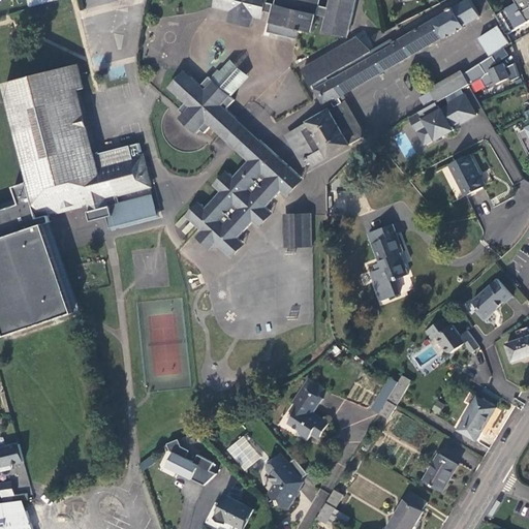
[(276,0),(276,2),(267,1),(266,0),(220,0),(221,1),(223,2),(225,4),(224,7),(232,9),(236,9),(236,12),(236,14),(238,17),(240,19),(242,20),(244,20),(246,20),(248,19),(250,17),(250,14),(254,14),(255,14),(262,18),(265,10),(274,12),(271,30),(298,37),(300,30),(304,30),(305,28),(313,30),(317,14),(328,16),(324,30),(340,34),(349,29),(354,6),(351,0),(331,0),(330,6),(319,3),(320,0),(276,0)]
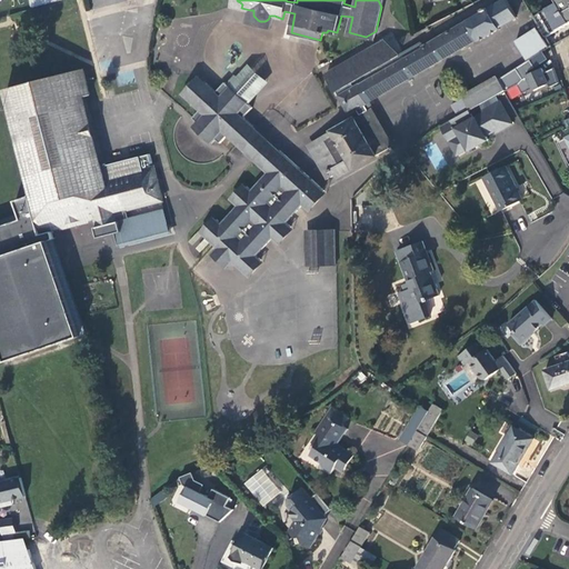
[(392,48),(389,45),(332,81),(347,107),(352,111),(357,109),(359,111),(358,111),(360,115),(368,110),(365,103),(369,101),(479,40),(480,41),(500,29),(499,28),(517,19),(507,0),(505,0),(488,9),(488,8),(485,9),(486,11),(422,46),(421,43),(399,55),(397,51),(392,48)]
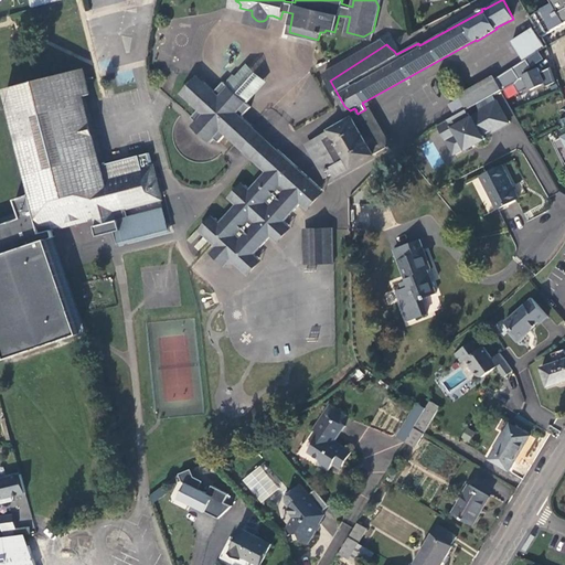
[(564,4),(564,0),(552,0),(554,3),(558,11),(564,7),(564,6),(564,4)]
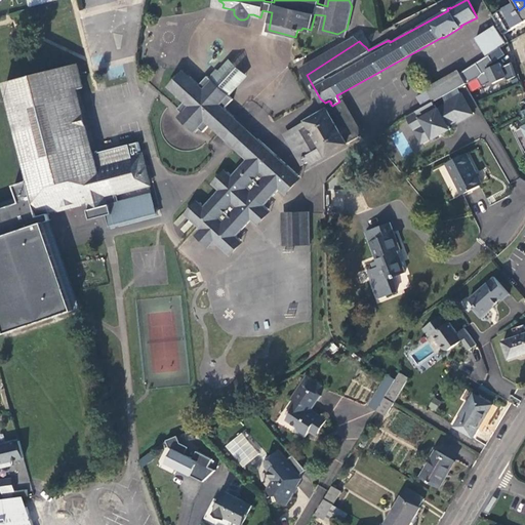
[(524,4),(524,5),(524,6),(519,10),(515,3),(493,15),(503,34),(524,22),(524,4)]
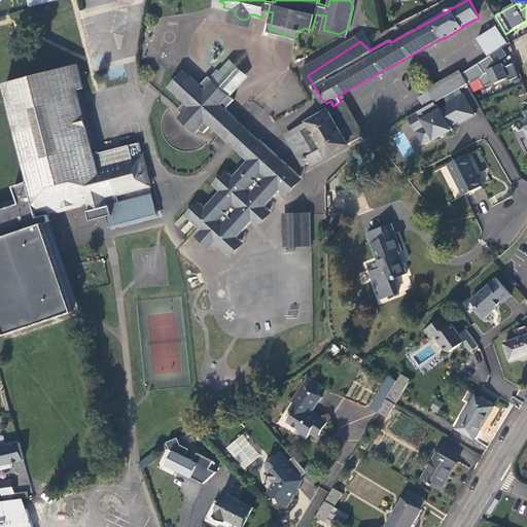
[(251,26),(253,14),(249,14),(249,16),(247,19),(245,20),(243,20),(241,20),(239,19),(237,16),(235,14),(235,12),(235,9),(232,9),(229,21),(251,26)]
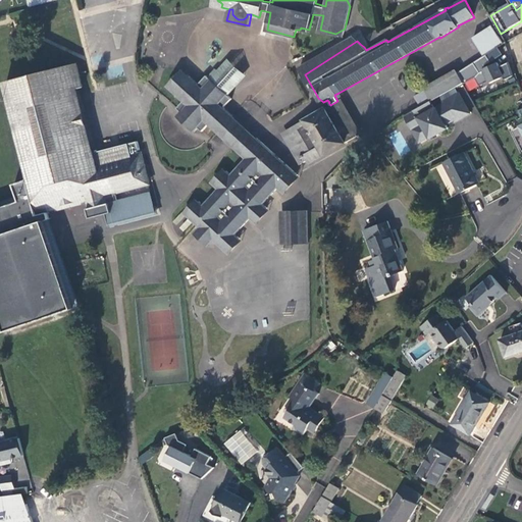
[(493,28),(473,39),(482,55),(503,43),(493,28)]
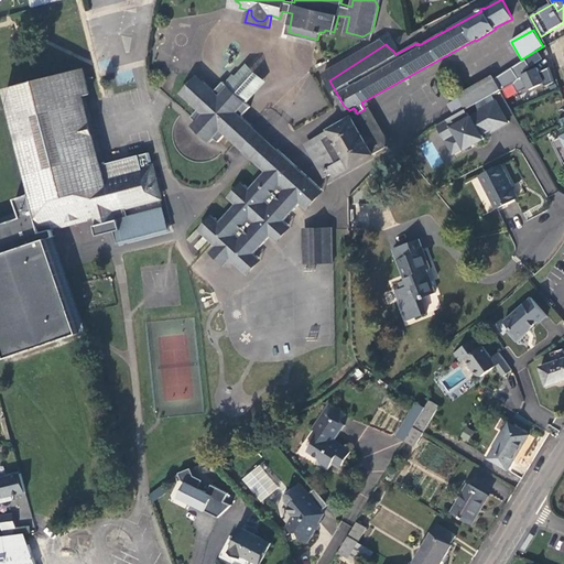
[(324,72),(329,80),(386,44),(381,41),(324,72)]
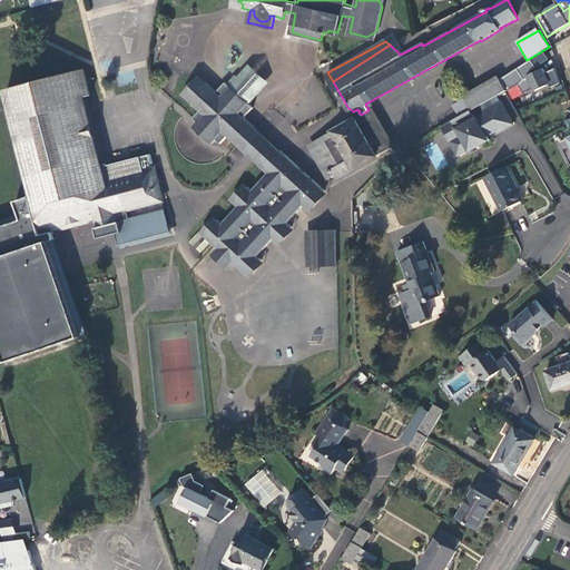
[(268,82),(251,66),(238,78),(235,75),(227,84),(249,102),(268,82)]
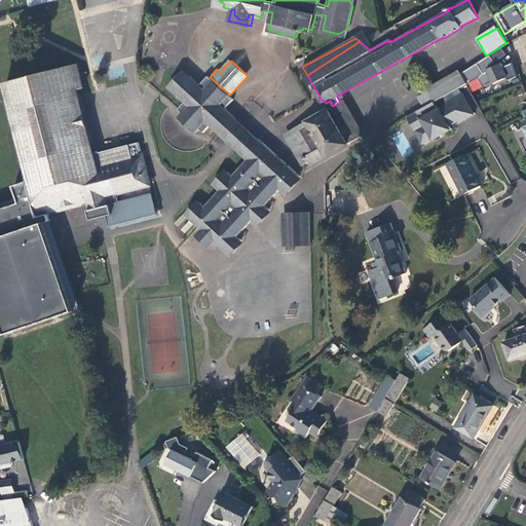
[(480,75),(474,65),(459,73),(465,84),(470,91),(474,89),(471,82),(478,78),(483,87),(492,83),(493,85),(508,78),(502,64),(486,70),(487,72),(480,75)]
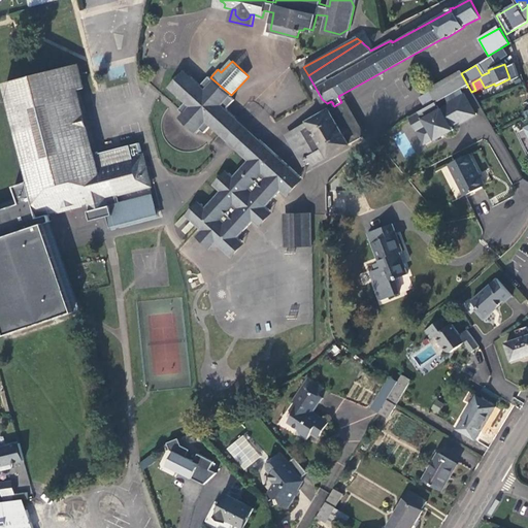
[(141,152),(139,142),(93,155),(76,90),(81,89),(76,65),(7,81),(34,182),(15,188),(21,204),(0,210),(0,314),(7,336),(75,314),(46,225),(53,223),(50,212),(90,203),(91,207),(109,203),(108,199),(151,188),(142,157),(141,157),(139,152),(141,152)]
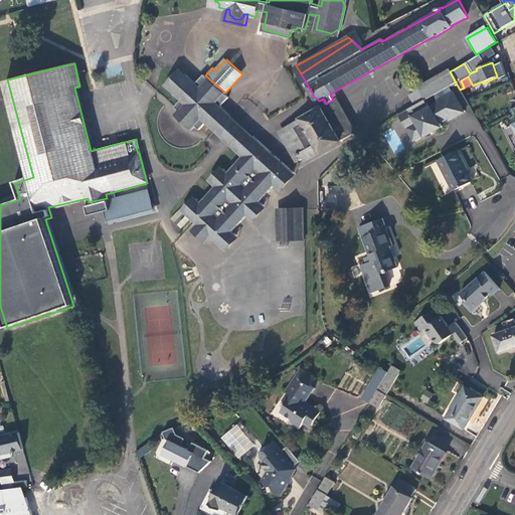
[(166,86),(173,92),(175,89),(173,87),(172,84),(172,82),(173,79),(175,77),(176,76),(178,75),(181,75),(183,75),(185,77),(187,75),(180,68),(166,86)]
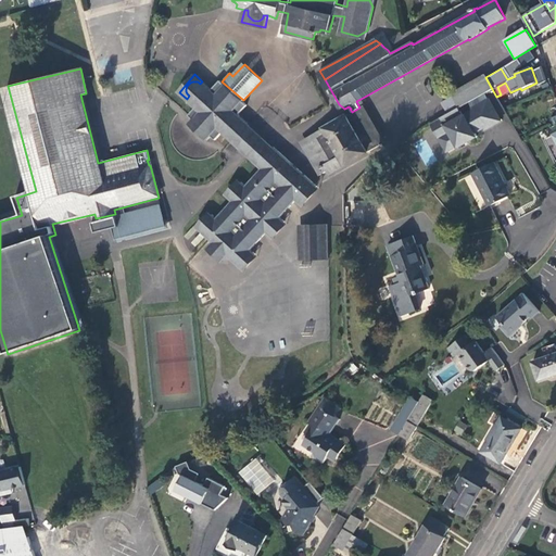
[(451,97),(451,98),(457,109),(468,103),(484,93),(492,89),(485,77),(451,97)]
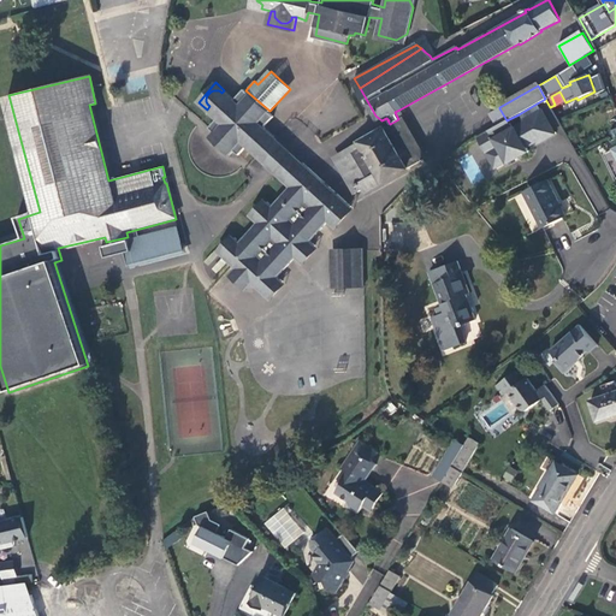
[(211,92),(209,93),(207,95),(206,99),(206,101),(207,104),(209,106),(207,110),(217,119),(209,128),(215,132),(217,134),(224,130),(230,131),(236,135),(237,142),(232,147),(235,150),(241,154),(248,147),(258,155),(261,153),(264,154),(266,155),(268,155),(271,153),(273,152),(274,149),(276,147),(276,144),(274,142),(273,140),(276,136),(265,126),(274,116),(270,111),(246,90),(244,89),(235,99),(224,90),(221,93),(219,90),(217,90),(213,90),(211,92)]
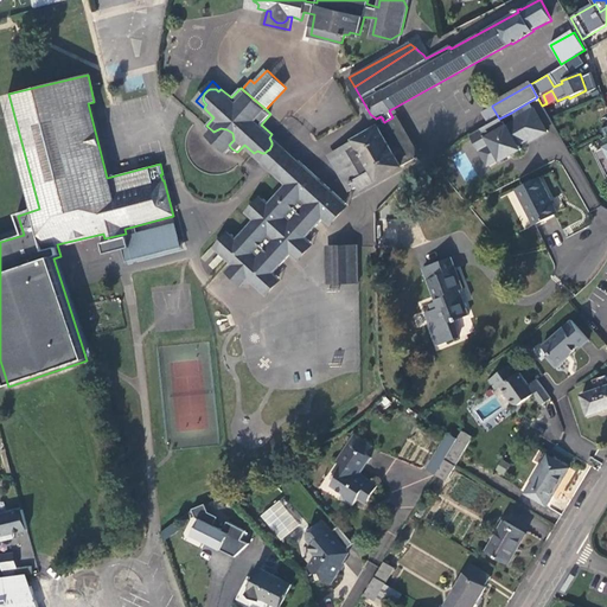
[(529,102),(511,113),(515,119),(532,109),(529,102)]
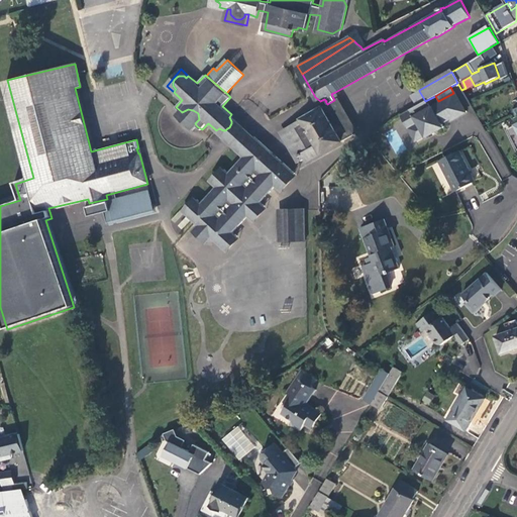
[(409,96),(415,107),(425,101),(419,91),(409,96)]
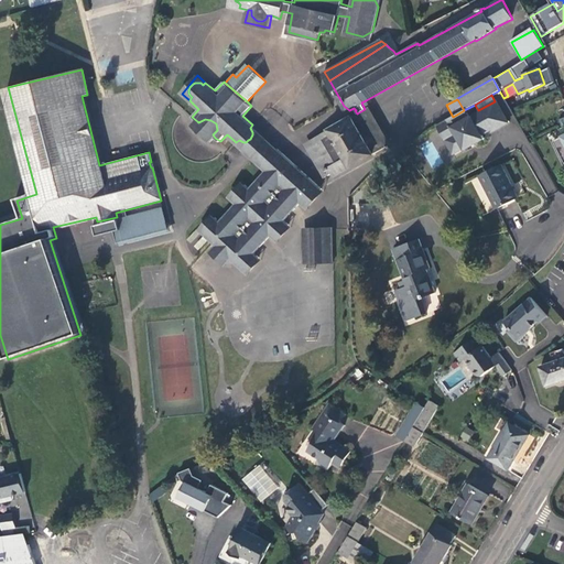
[(448,119),(436,128),(442,136),(453,129),(456,136),(445,142),(454,155),(465,149),(465,151),(485,140),(481,136),(490,131),(491,133),(508,123),(495,101),(478,110),(479,112),(469,119),(464,110),(453,117),(448,119)]
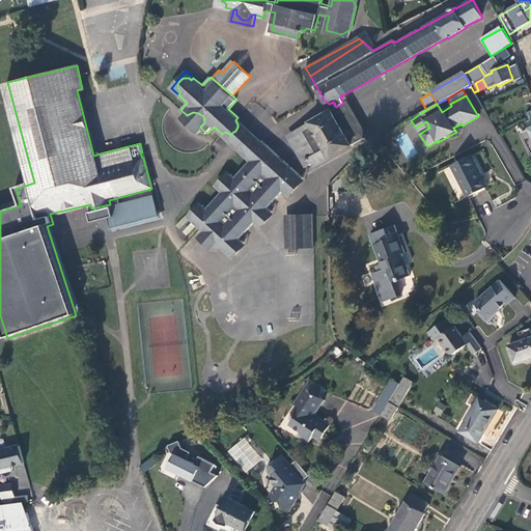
[(336,107),(332,109),(353,144),(363,139),(343,103),(336,107)]
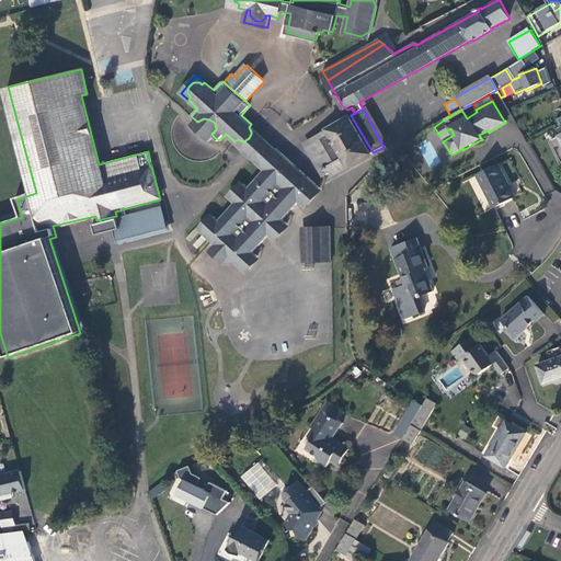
[(351,115),(315,137),(335,173),(373,152),(351,115)]
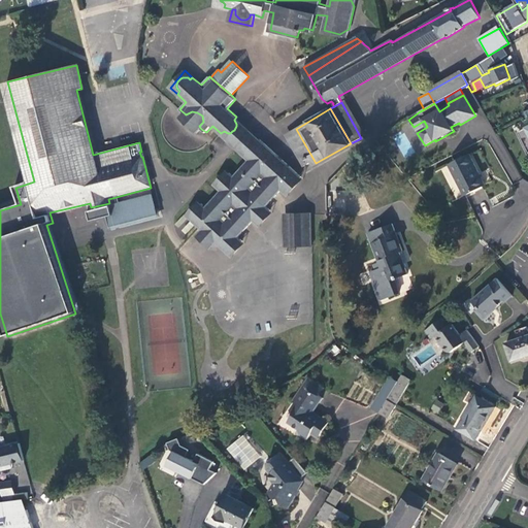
[(197,133),(201,129),(199,126),(203,122),(202,116),(197,112),(192,111),(186,114),(185,113),(179,119),(197,133)]
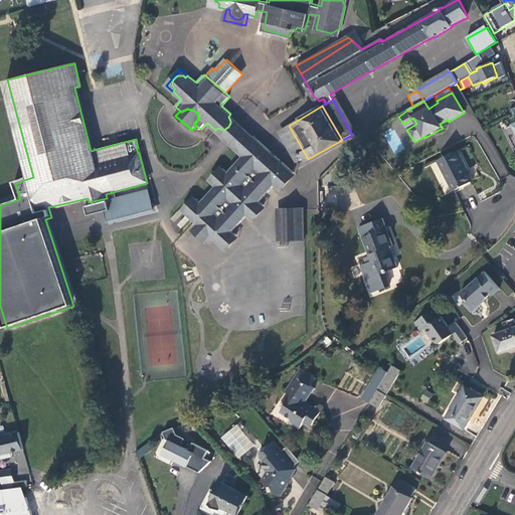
[(255,136),(230,114),(228,117),(229,119),(230,121),(230,123),(229,125),(228,127),(226,128),(224,130),(222,130),(220,129),(218,128),(215,130),(240,152),(242,150),(240,148),(240,146),(240,143),(240,141),(241,139),(243,138),(245,137),(248,137),(250,137),(251,139),(255,136)]
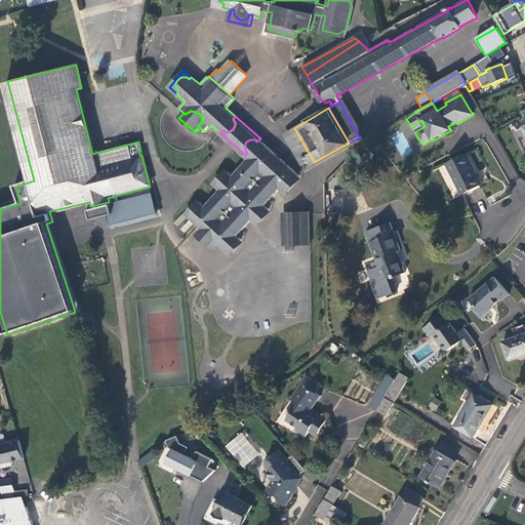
[(421,120),(411,126),(414,132),(425,126),(421,120)]
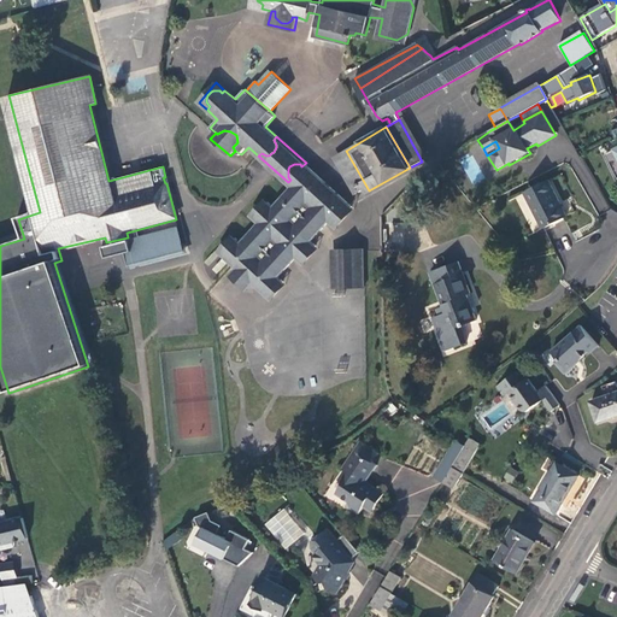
[(616,150),(603,157),(615,181),(616,178),(616,150)]
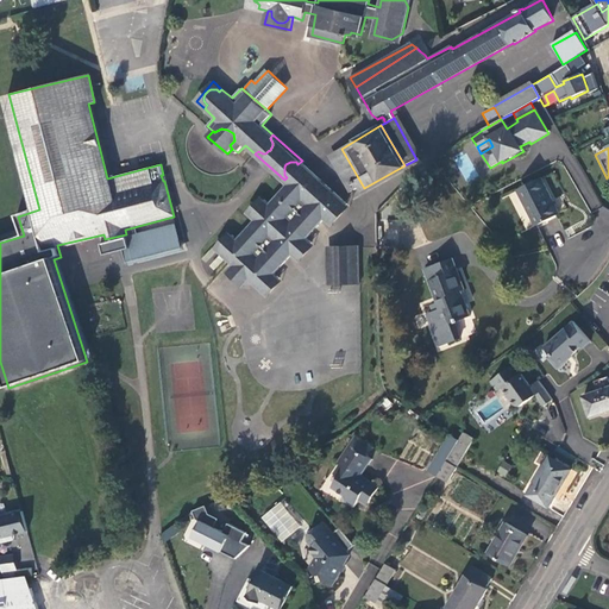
[(362,189),(364,188),(341,149),(336,151),(338,156),(332,158),(352,190),(359,187),(362,189)]
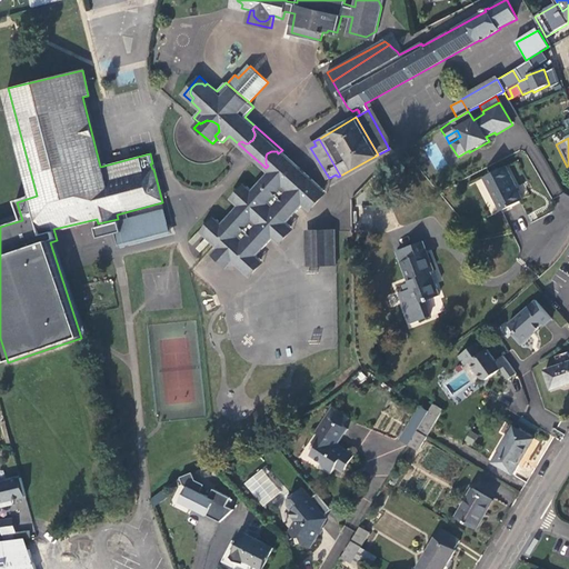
[(326,190),(282,150),(278,153),(277,151),(275,151),(271,151),(269,152),(267,153),(266,156),(266,158),(266,161),(266,163),(268,166),(266,168),(270,172),(253,190),(249,187),(235,201),(239,206),(222,223),(218,219),(205,235),(219,248),(235,261),(248,275),(261,260),(258,256),(275,238),(279,241),(292,227),(288,222),(305,205),(309,209),(326,190)]
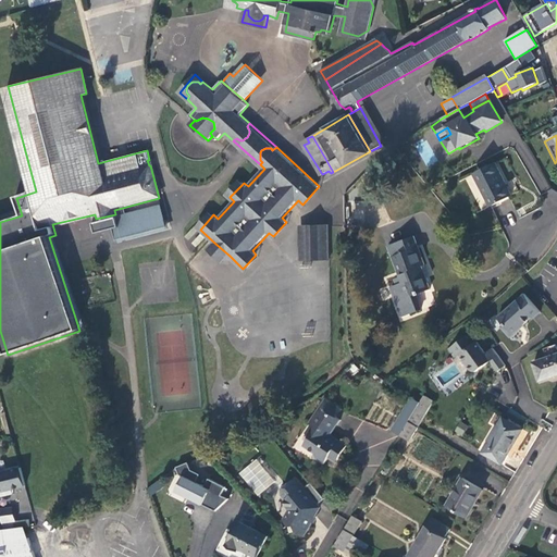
[(510,196),(494,163),(472,174),(489,207),(510,196)]
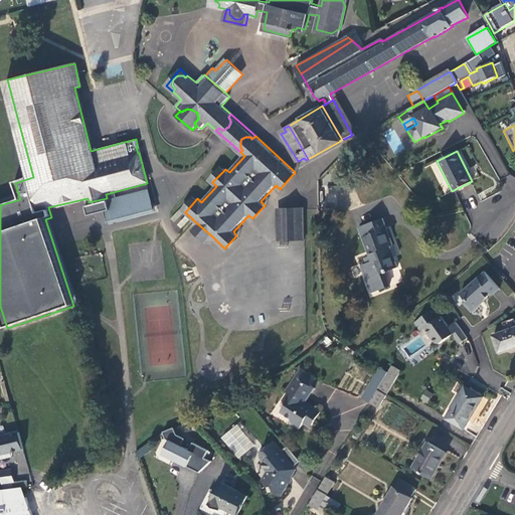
[(210,180),(212,182),(225,169),(223,166),(210,180)]
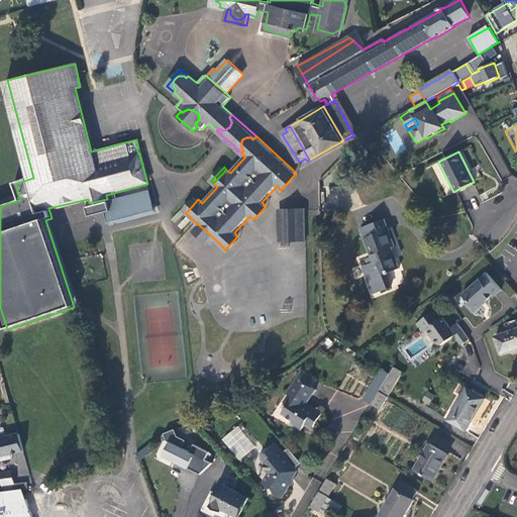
[(298,175),(296,173),(281,190),(283,191),(298,175)]
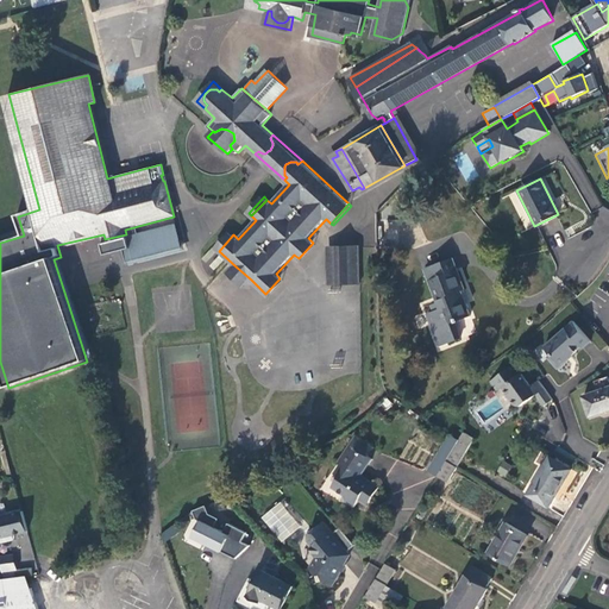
[(217,248),(219,251),(233,234),(231,232),(217,248)]
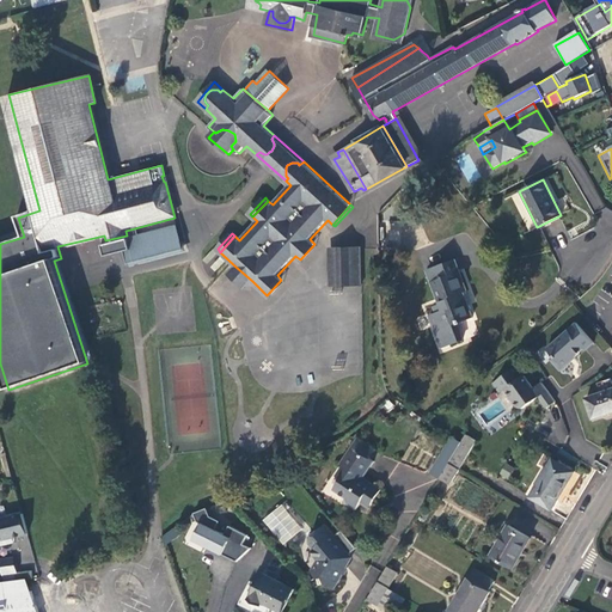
[(317,246),(314,244),(300,259),(303,263),(317,246)]
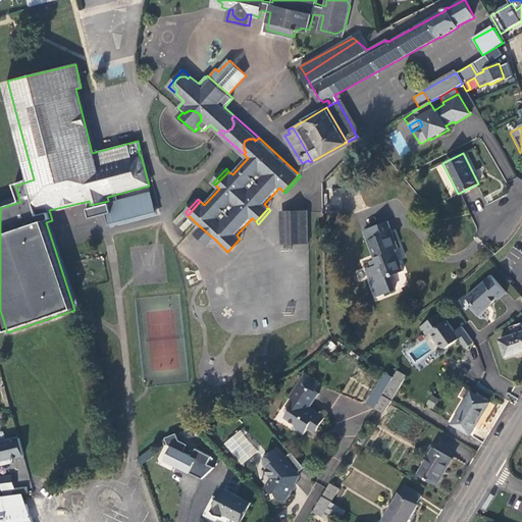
[(310,212),(286,212),(286,244),(311,244),(310,212)]
